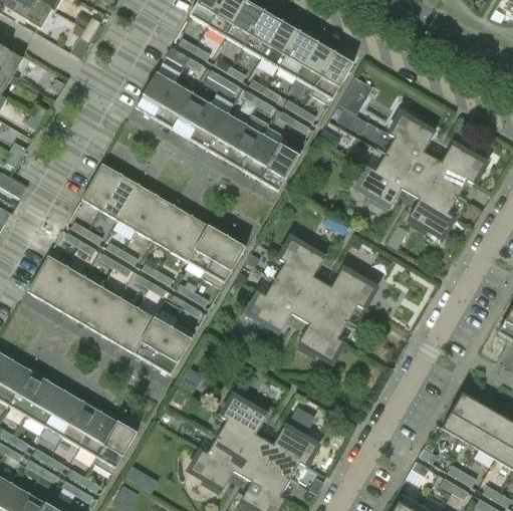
[(7,0),(8,1),(4,7),(40,28),(51,10),(52,9),(36,0),(7,0)]
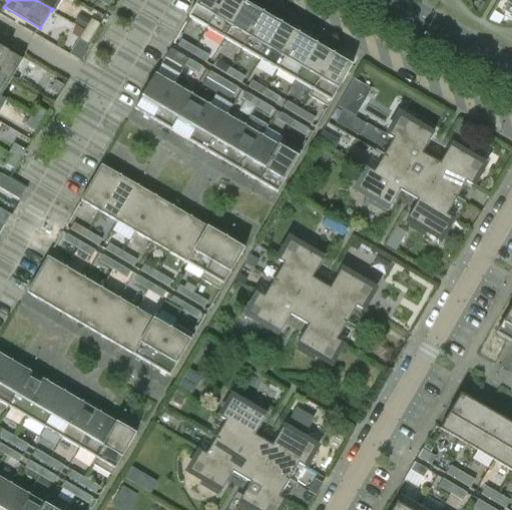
[(54,11),(60,0),(36,0),(52,9),(51,10),(54,11)]
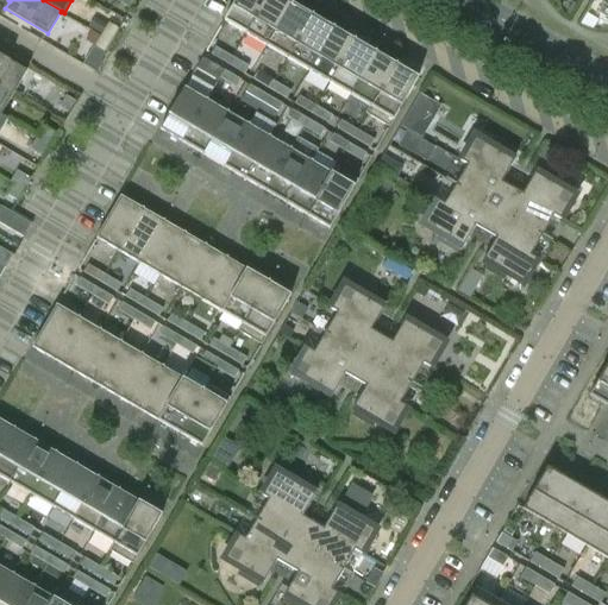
[(246,31),(264,0),(234,0),(225,18),(246,31)]
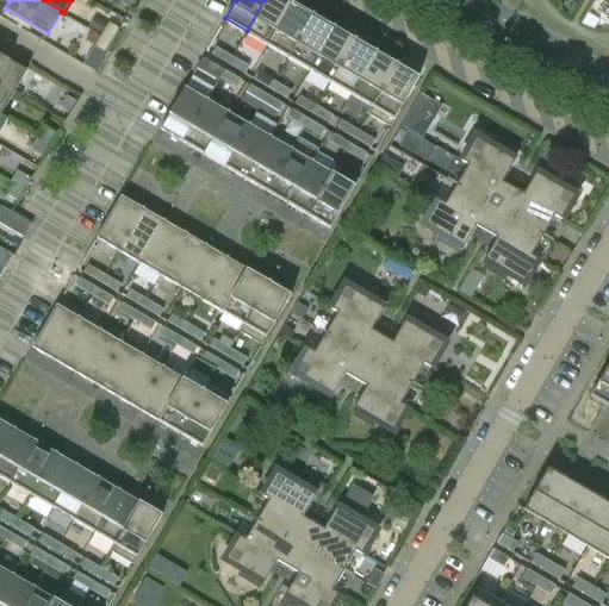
[(268,44),(292,1),(290,0),(265,0),(247,31),(268,44)]
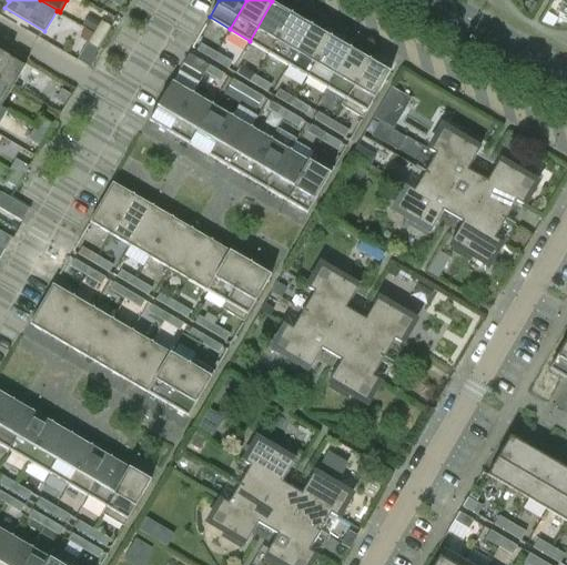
[(292,13),(272,1),(250,41),(269,52),(292,13)]
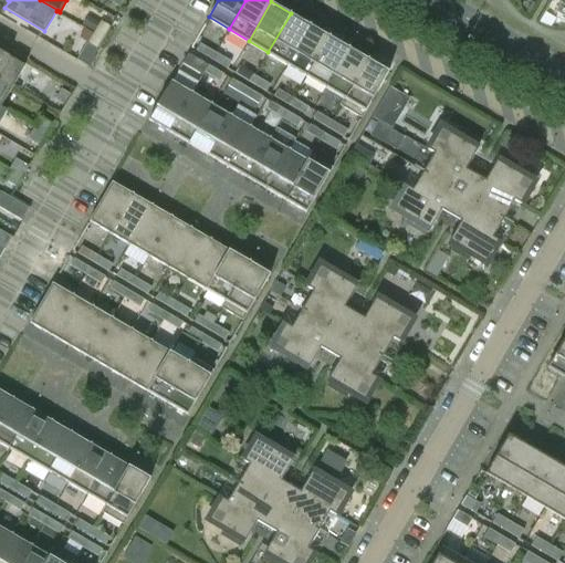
[(551,24),(556,16),(545,9),(539,20),(551,24)]
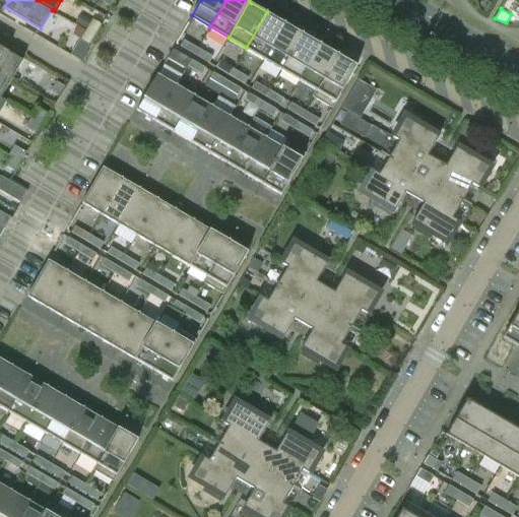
[(264,58),(284,22),(267,12),(246,48),(264,58)]
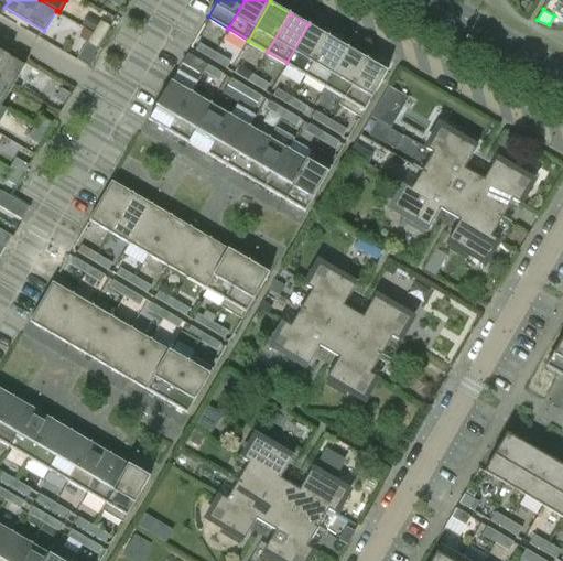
[(95,31),(100,21),(89,14),(84,24),(95,31)]
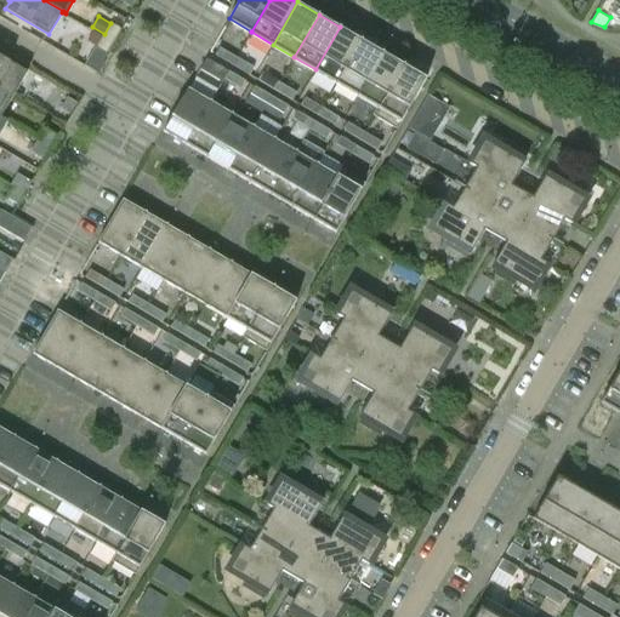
[(104,35),(113,40),(120,28),(111,22),(111,23),(104,34),(104,35)]
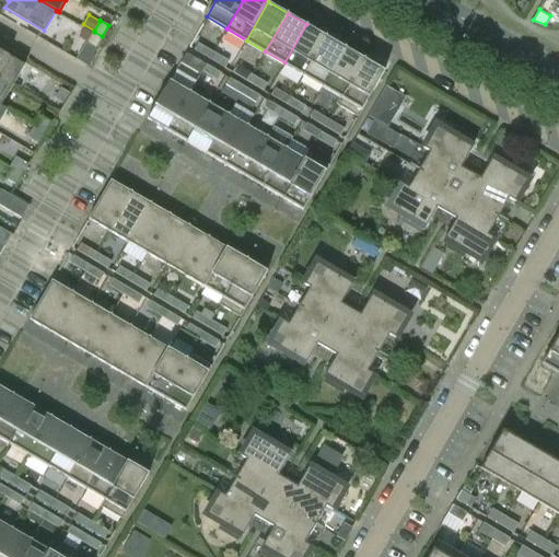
[(326,35),(306,24),(284,62),(304,73),(326,35)]
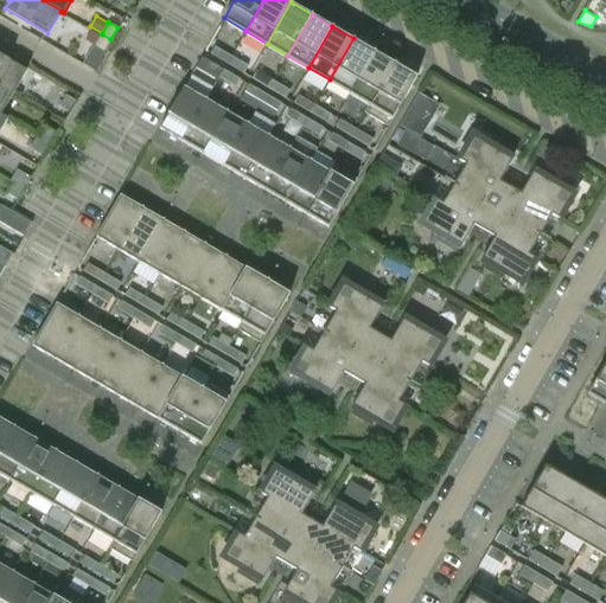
[(110,39),(102,34),(95,45),(104,50),(110,39)]
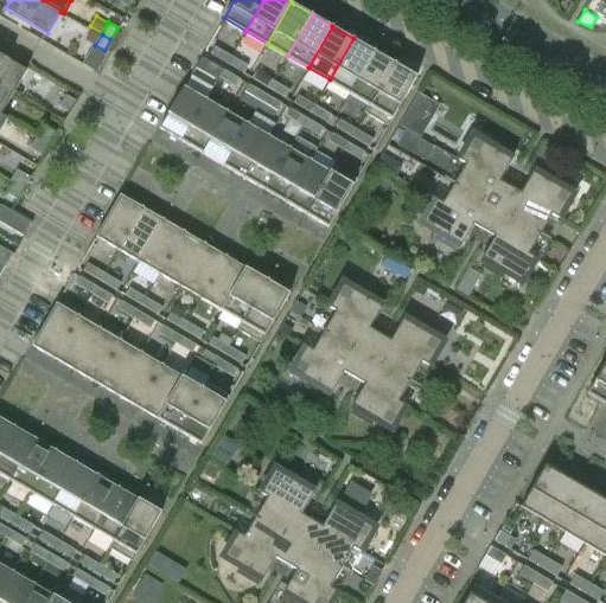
[(350,92),(375,51),(353,38),(330,79),(350,92)]
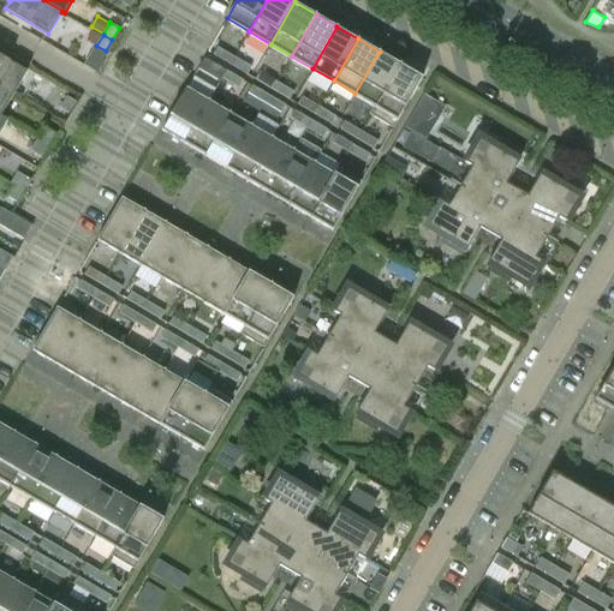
[(214,53),(231,63),(236,54),(219,45),(214,53)]
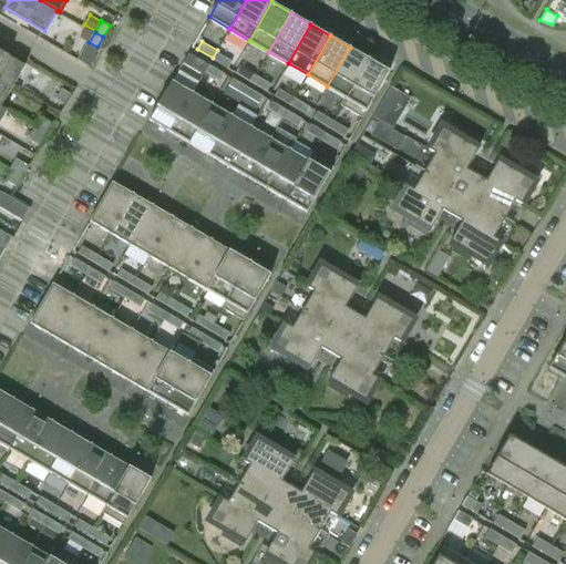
[(369,59),(350,48),(327,86),(346,98),(347,98),(369,59)]
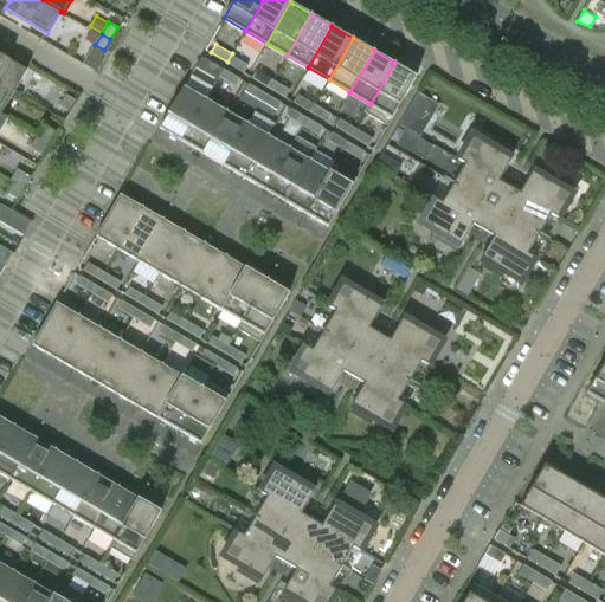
[(0,83),(14,91),(27,69),(0,52),(0,83)]
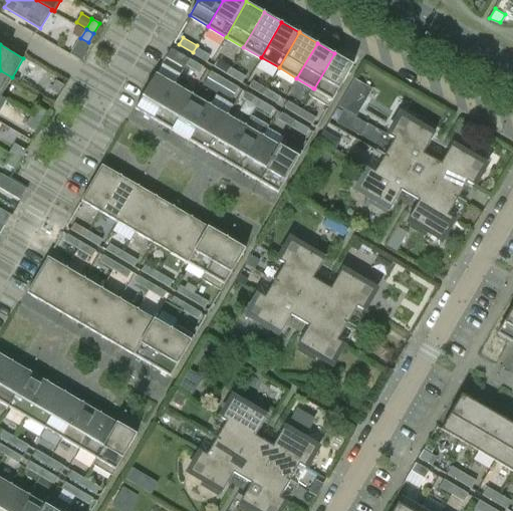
[(211,53),(197,45),(193,52),(207,60),(211,53)]
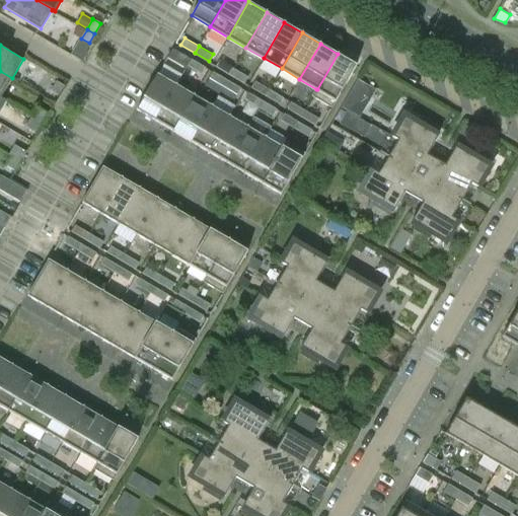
[(357,65),(338,54),(317,89),(316,89),(312,94),(333,106),(357,65)]
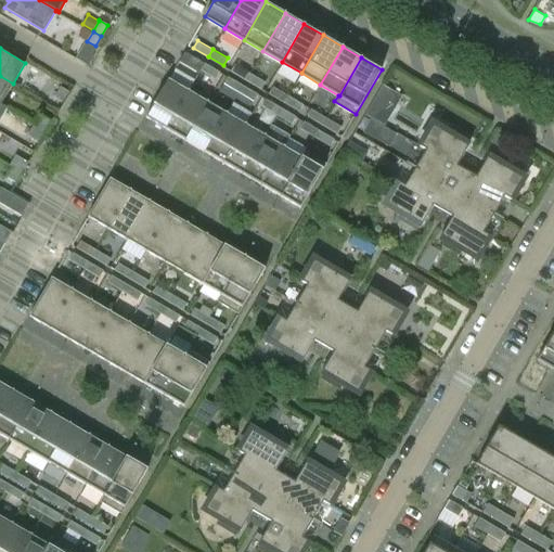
[(220,71),(205,62),(202,68),(216,77),(220,71)]
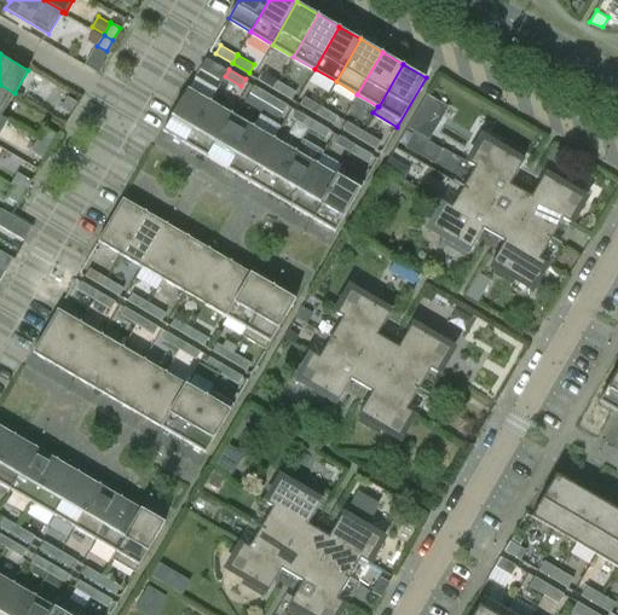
[(258,79),(275,88),(279,80),(263,70),(258,79)]
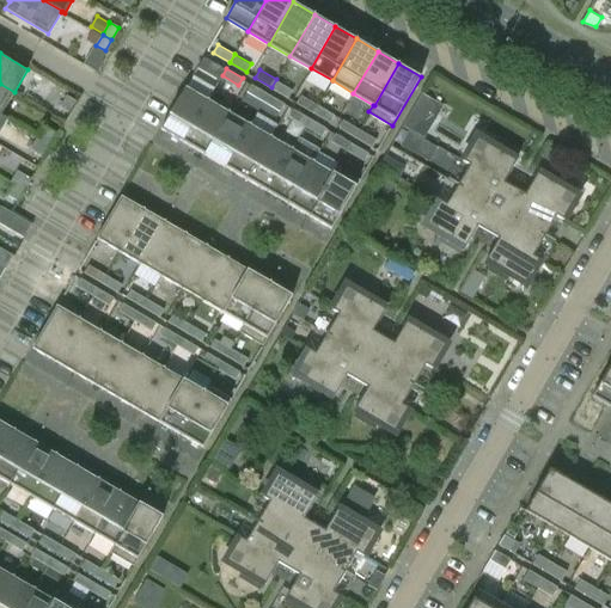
[(293,88),(276,79),(272,87),(288,97),(293,88)]
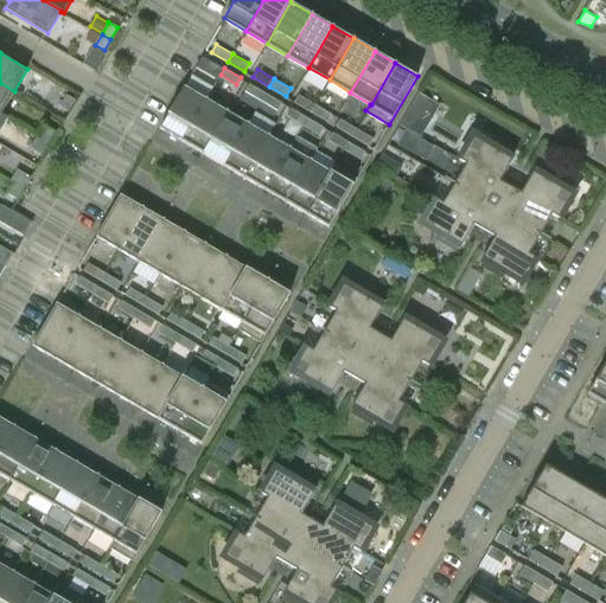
[(246,89),(262,100),(266,92),(250,82),(246,89)]
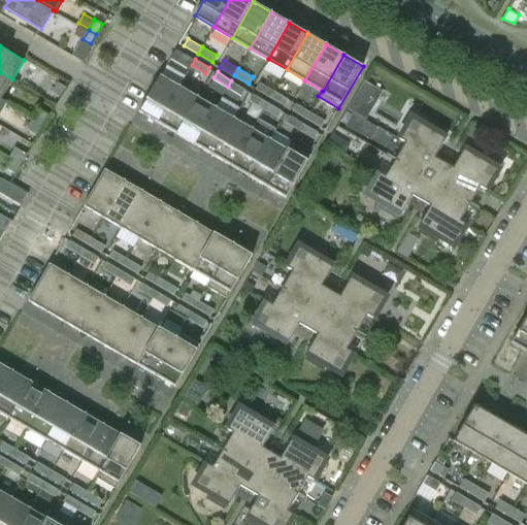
[(0,72),(0,98),(1,99),(1,98),(12,79),(0,72)]
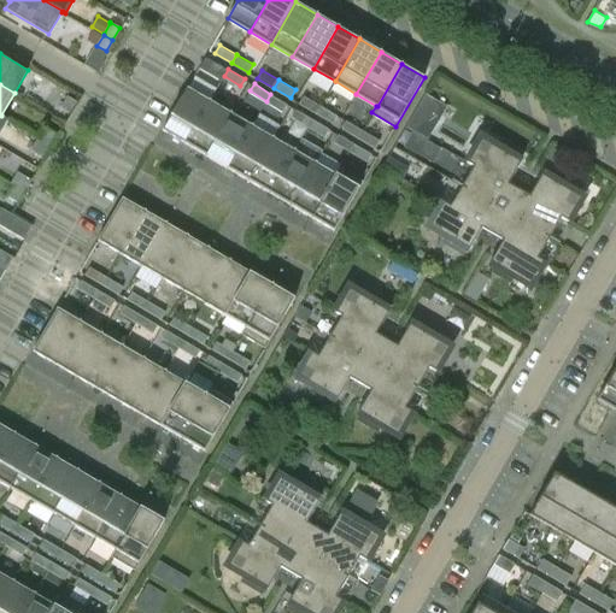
[(163,129),(186,142),(210,100),(188,87),(163,129)]
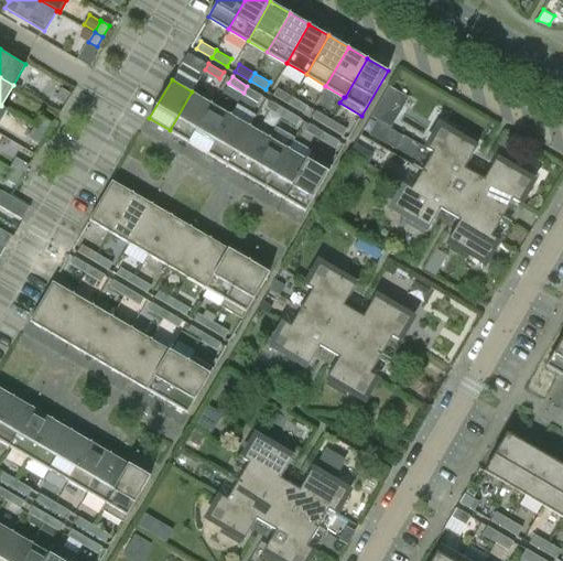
[(62,86),(56,96),(64,101),(71,92),(62,86)]
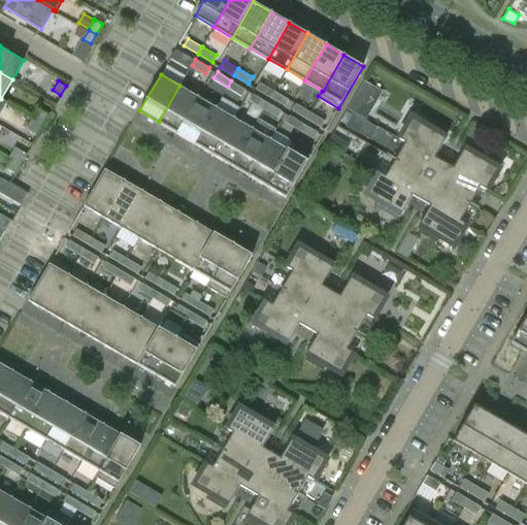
[(245,89),(231,80),(228,87),(241,95),(245,89)]
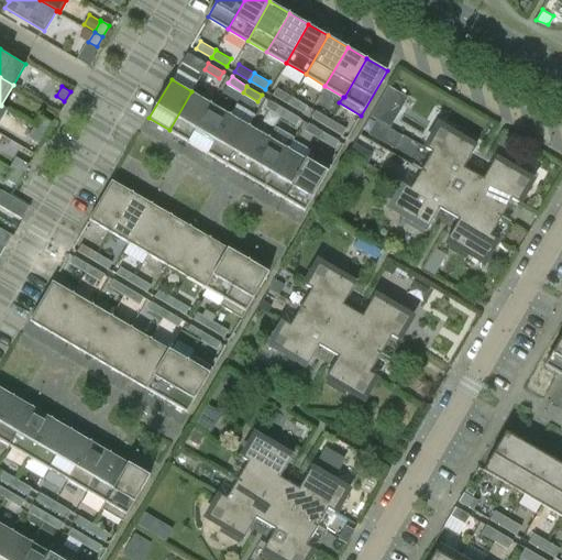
[(273,94),(288,102),(293,96),(277,87),(273,94)]
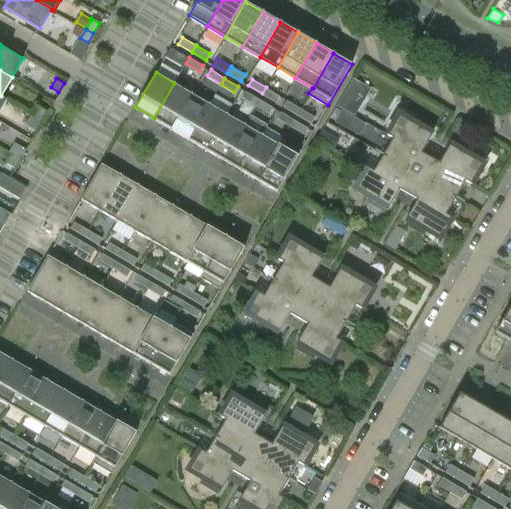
[(192,93),(174,83),(154,118),(171,128),(192,93)]
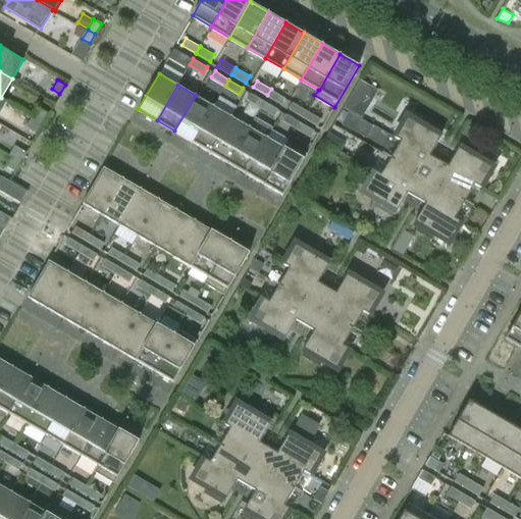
[(285,97),(271,89),(267,95),(281,103),(285,97)]
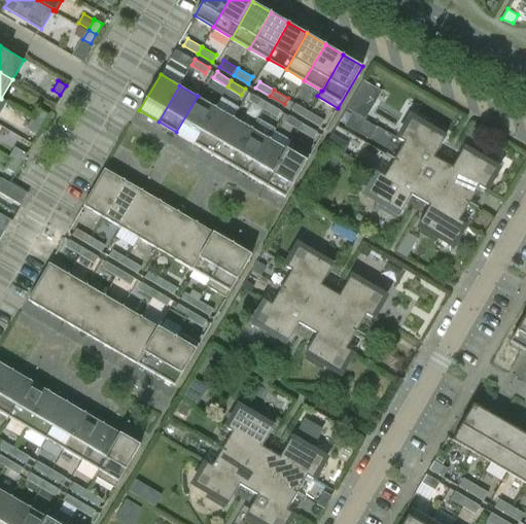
[(249,99),(264,107),(268,101),(253,93),(249,99)]
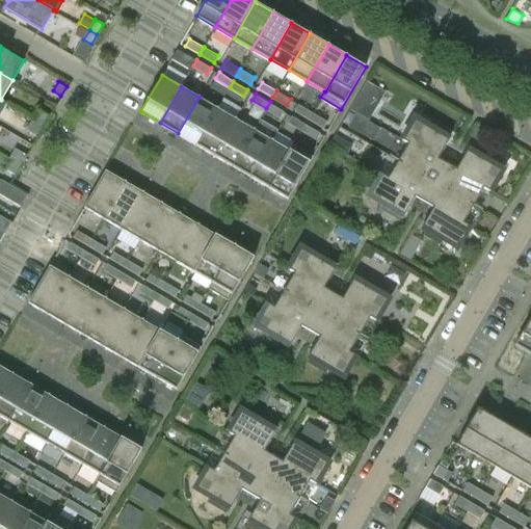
[(178,133),(196,143),(217,107),(200,97),(178,133)]
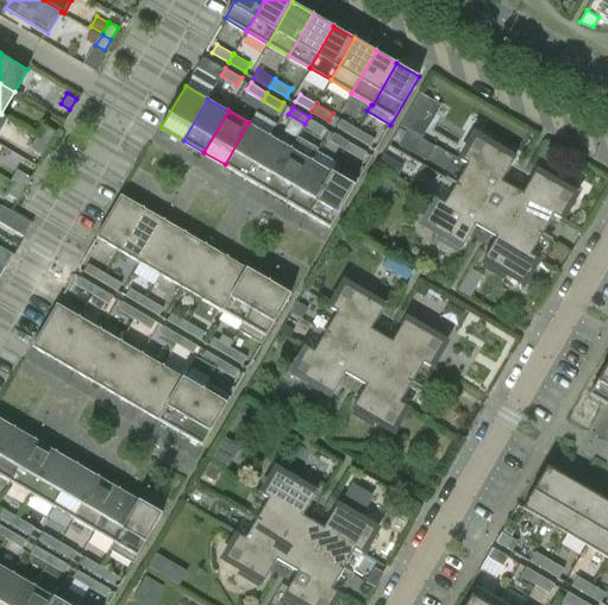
[(325,126),(309,117),(305,124),(321,133),(325,126)]
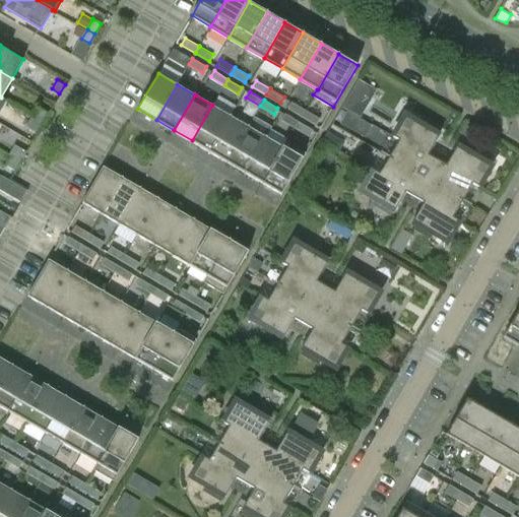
[(303,116),(306,109),(293,101),(288,108),(303,116)]
